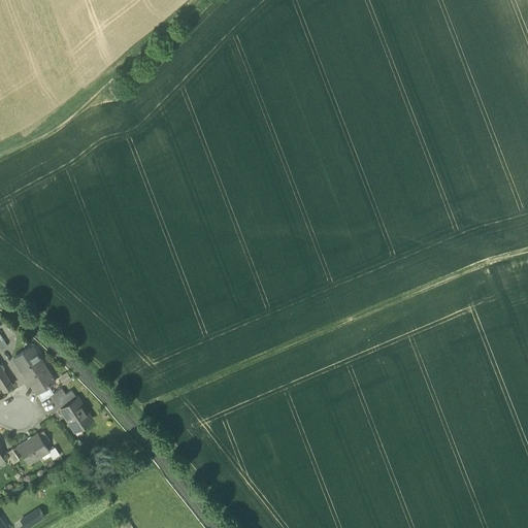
[(13,359),(22,370),(40,359),(32,347),(13,359)]
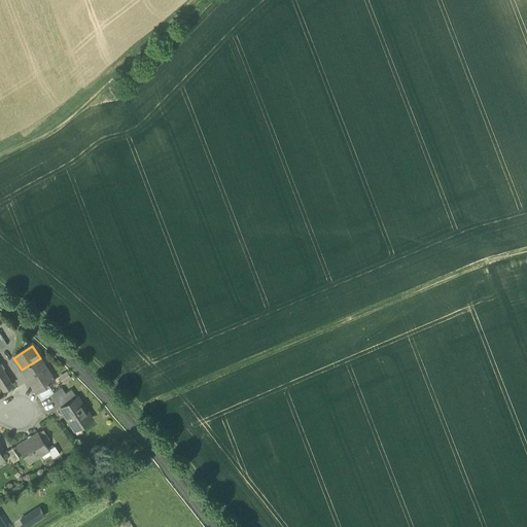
[(40,358),(22,370),(36,392),(55,381),(53,378),(54,377),(53,375),(51,376),(40,358)]
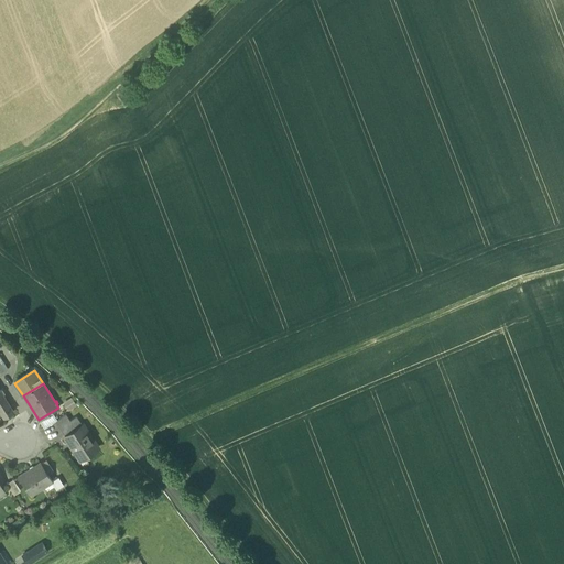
[(0,390),(0,412),(3,418),(13,411),(0,390)]
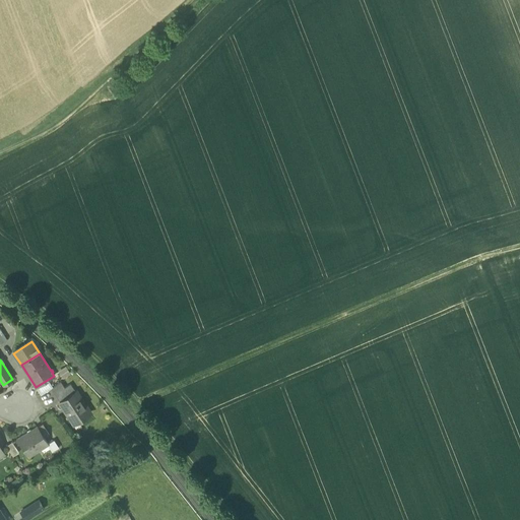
[(61,382),(51,388),(60,402),(75,392),(70,383),(64,387),(61,382)]
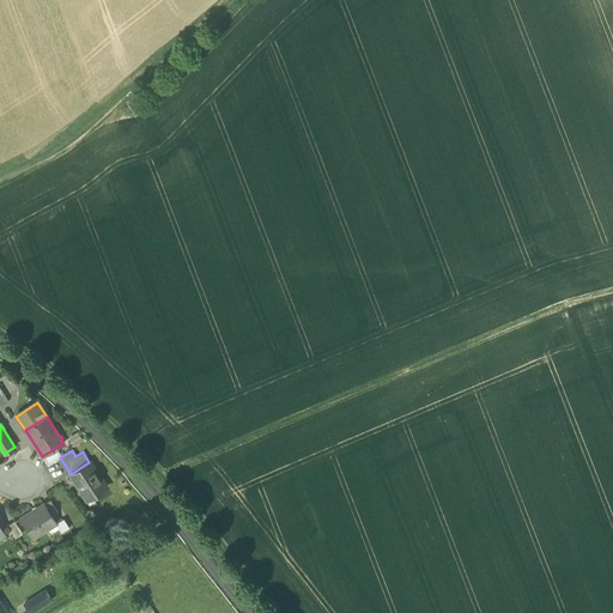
[(71,474),(70,474),(82,493),(85,491),(90,498),(107,486),(90,461),(89,462),(71,474)]
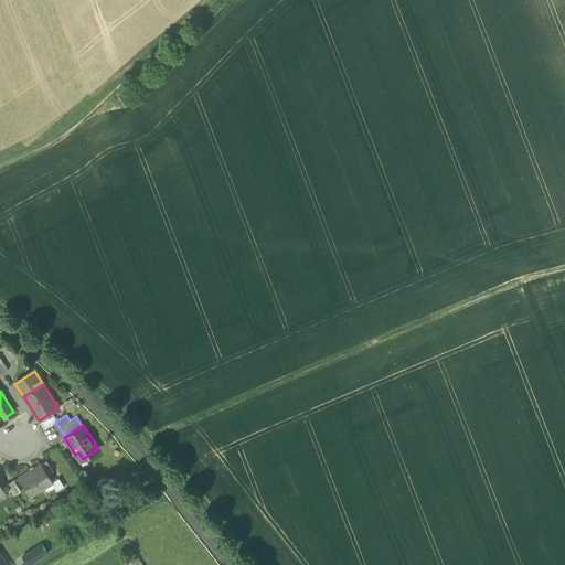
[(53,471),(46,460),(40,464),(48,475),(53,471)]
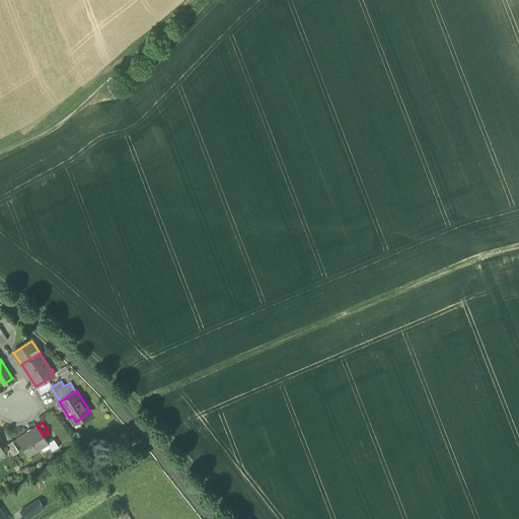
[(36,426),(17,438),(28,455),(48,443),(36,426)]
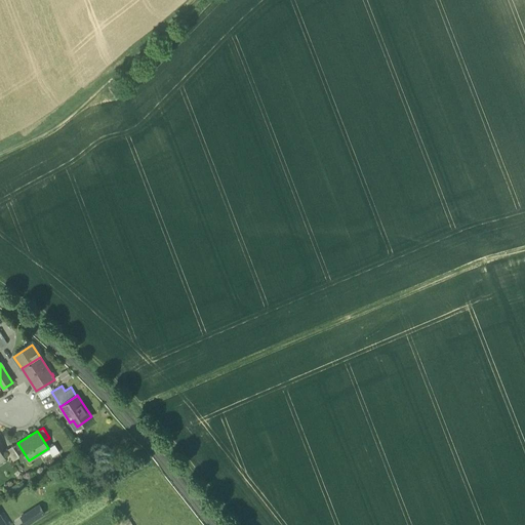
[(48,448),(51,453),(58,449),(54,443),(48,448)]
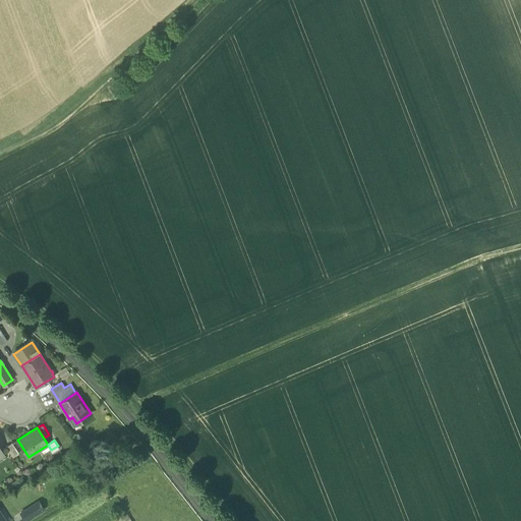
[(18,454),(11,443),(6,447),(12,457),(18,454)]
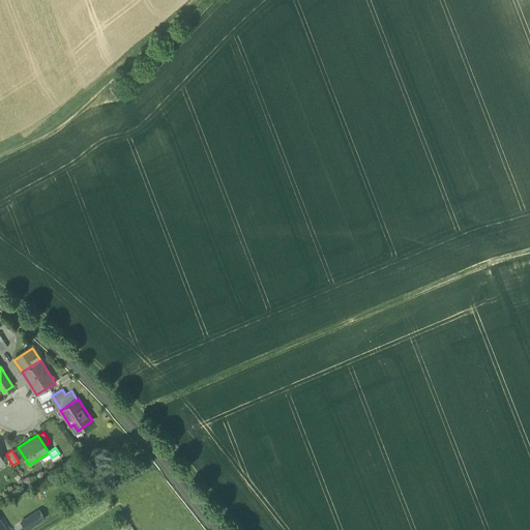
[(25,529),(46,519),(40,508),(20,519),(25,529)]
